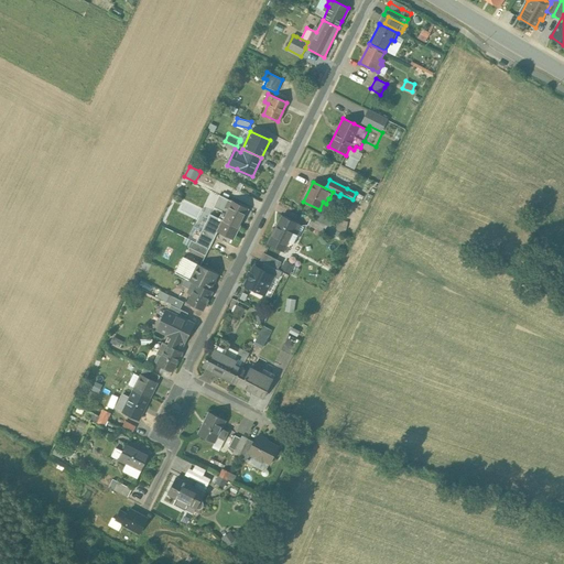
[(231,194),(237,197),(242,199),(245,194),(234,188),(231,194)]
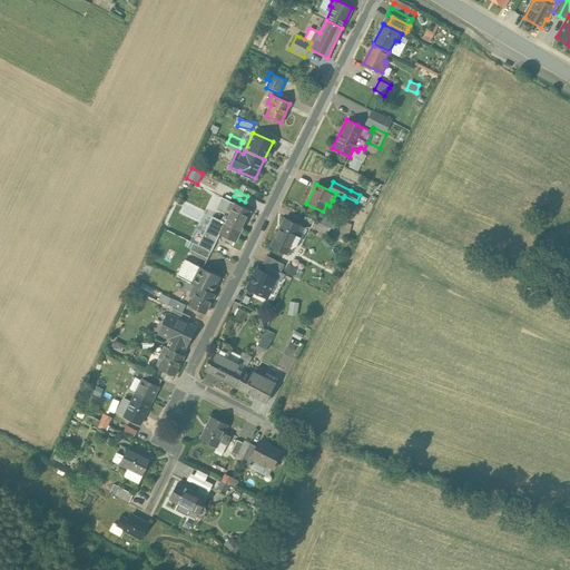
[(251,212),(248,210),(231,202),(227,209),(231,212),(219,234),(235,242),(251,212)]
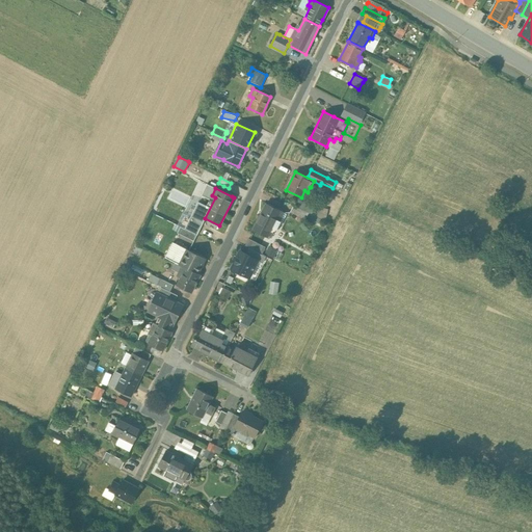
[(300,198),(299,201),(296,207),(309,213),(313,205),(300,198)]
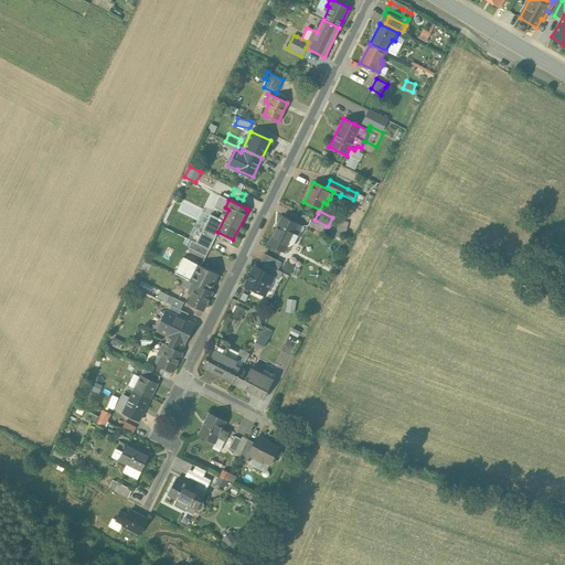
[(291,247),(296,240),(296,238),(302,225),(283,215),(268,244),(284,253),(288,245),(291,247)]
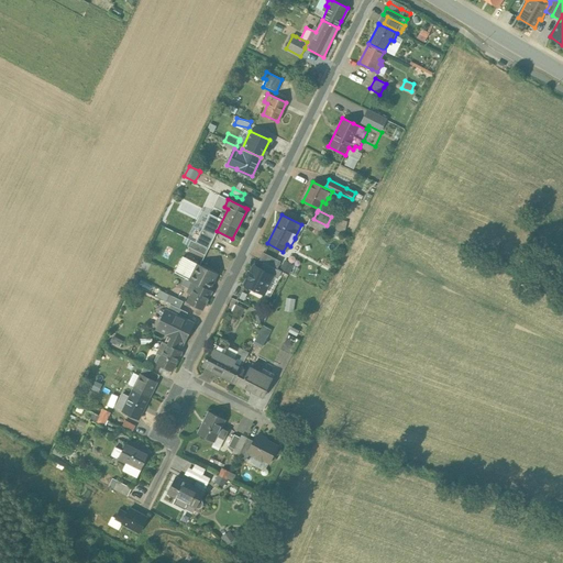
[(323,232),(324,229),(327,225),(310,218),(307,224),(323,232)]
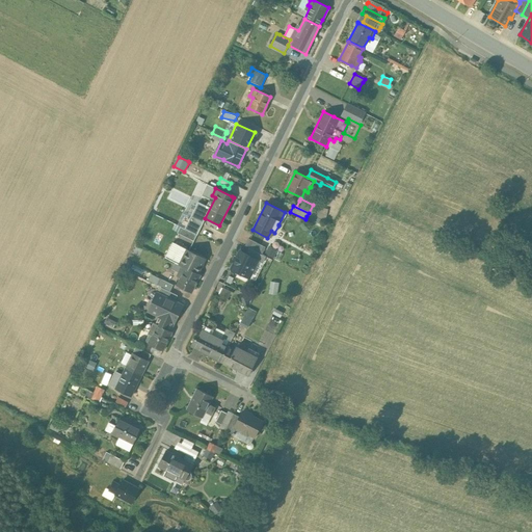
[(185,229),(191,232),(196,235),(203,222),(191,217),(185,229)]
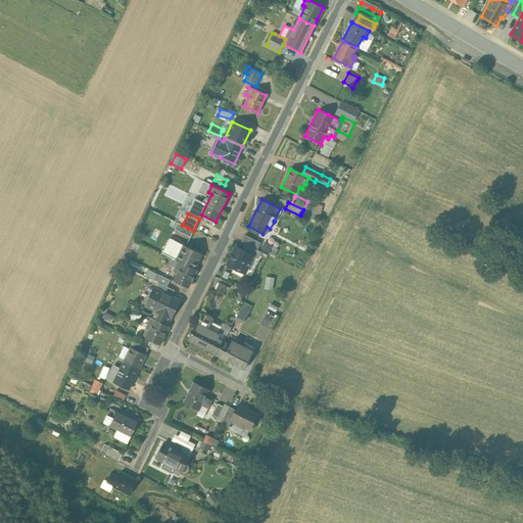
[(175,229),(183,234),(184,234),(190,237),(193,231),(177,223),(175,229)]
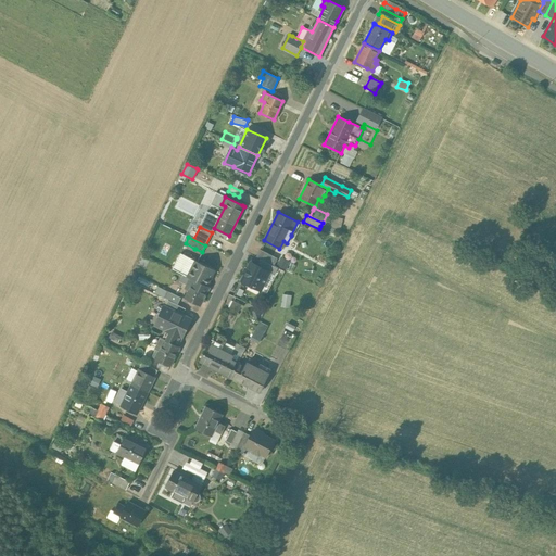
[(198,261),(202,252),(194,249),(190,257),(198,261)]
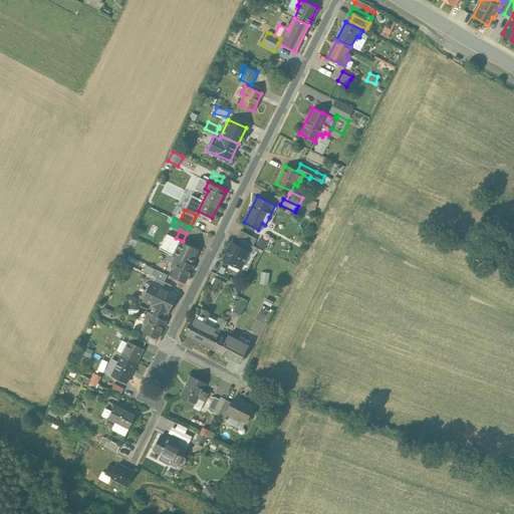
[(240,231),(238,236),(237,237),(253,245),(256,239),(240,231)]
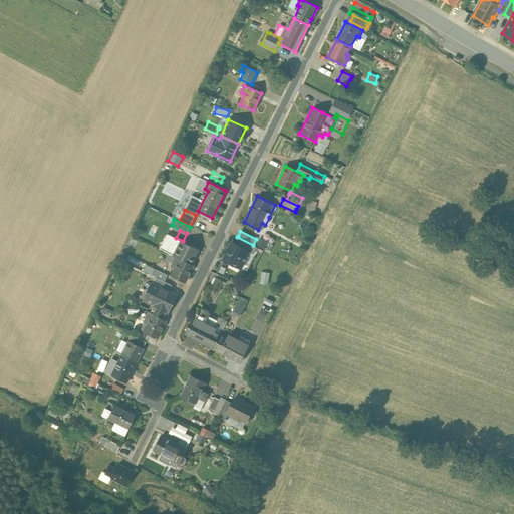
[(263,249),(265,246),(267,243),(260,239),(259,239),(256,246),(263,249)]
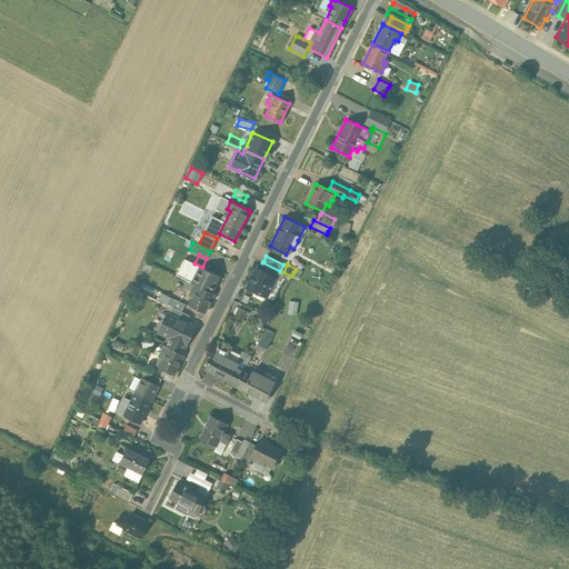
[(200,267),(196,277),(192,283),(195,285),(196,285),(211,292),(219,277),(200,267)]
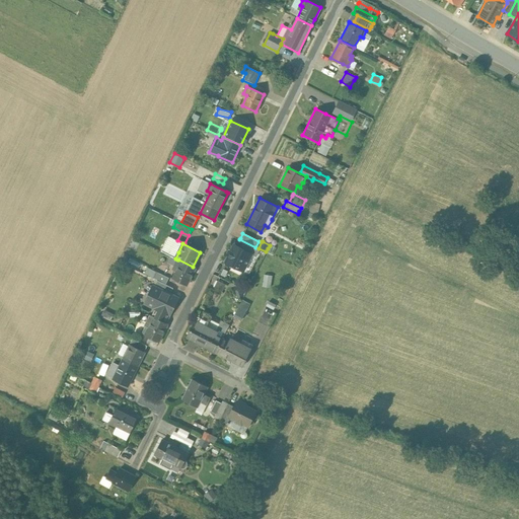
[(251,254),(234,245),(225,263),(243,272),(251,254)]
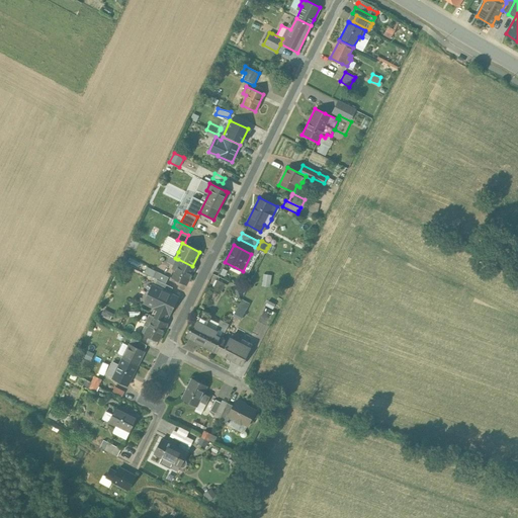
[(168,262),(177,267),(172,278),(186,285),(194,268),(178,259),(177,260),(171,257),(168,262)]
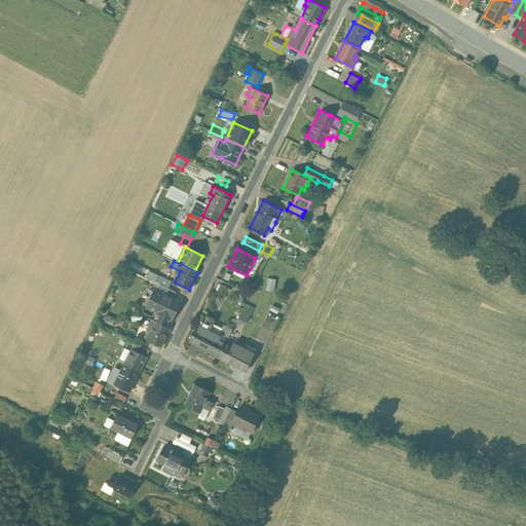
[(157,275),(156,278),(155,282),(167,288),(171,282),(157,275)]
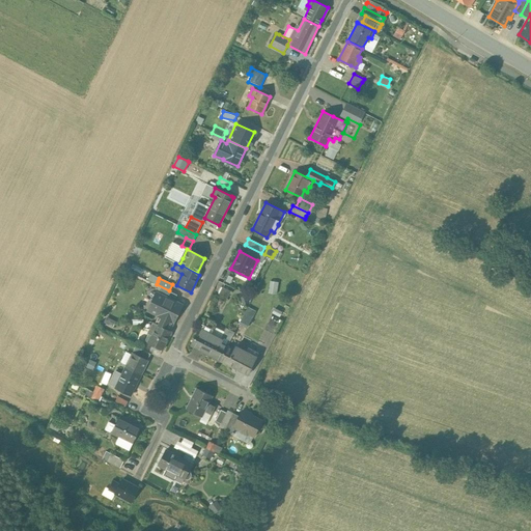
[(269,292),(278,294),(279,281),(270,280),(269,292)]
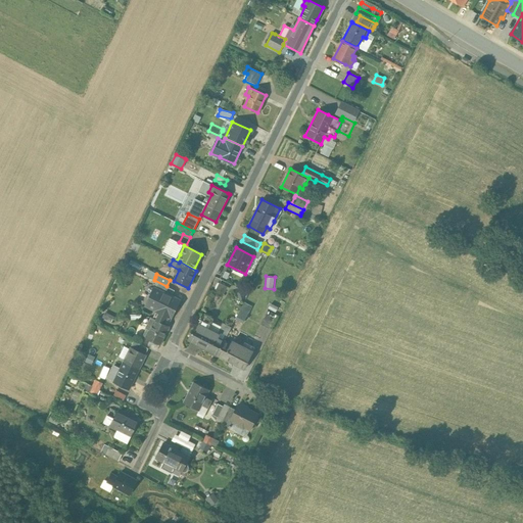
[(175,291),(168,287),(167,287),(158,283),(155,289),(172,297),(175,291)]
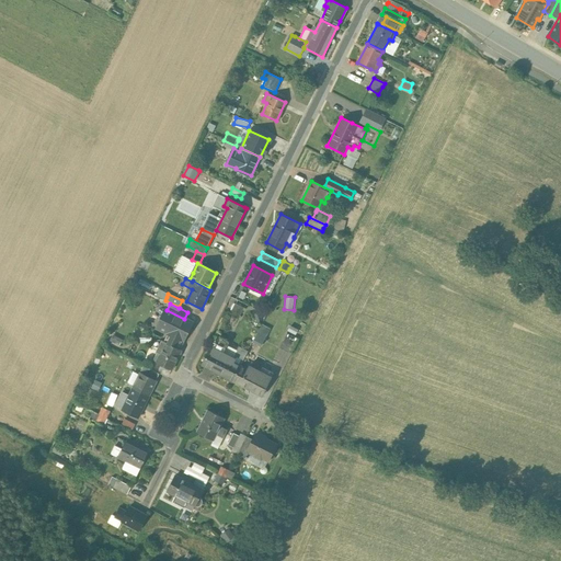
[(231,312),(240,316),(243,307),(236,304),(231,312)]
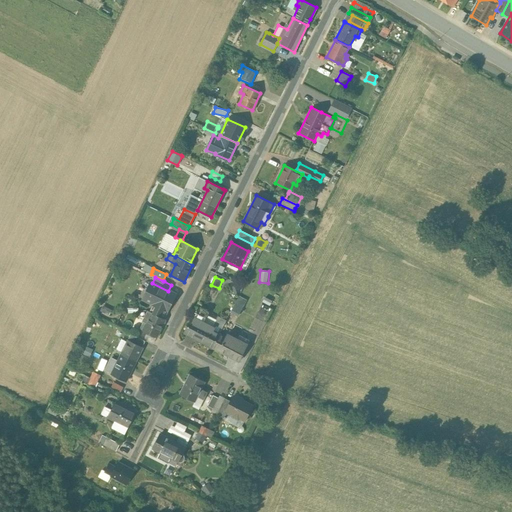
[(143,299),(147,301),(167,311),(174,298),(166,294),(167,291),(151,283),(143,299)]
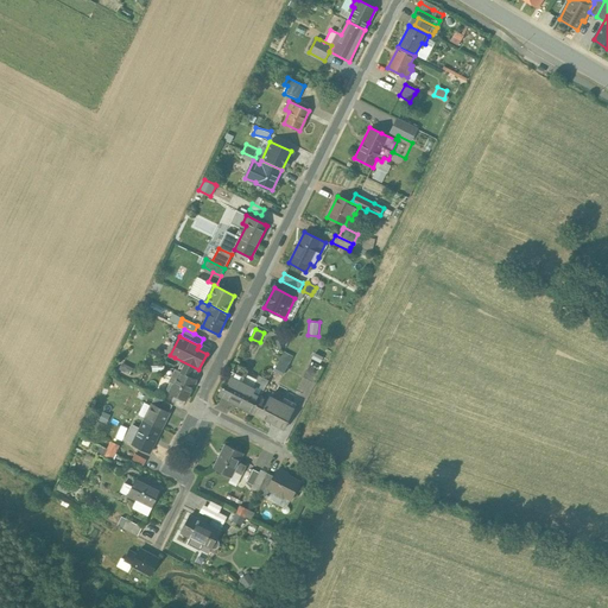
[(284,350),(273,371),(283,375),(293,355),(284,350)]
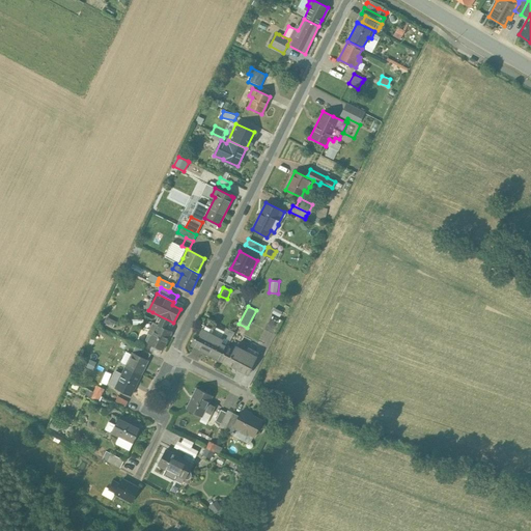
[(173,323),(167,319),(159,315),(155,324),(169,331),(173,323)]
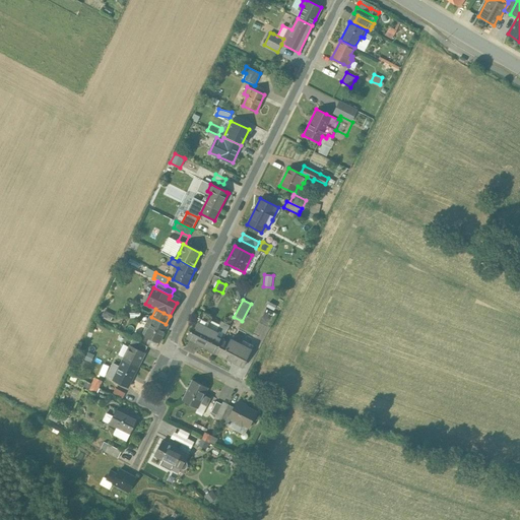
[(259,322),(267,326),(270,327),(276,314),(266,309),(259,322)]
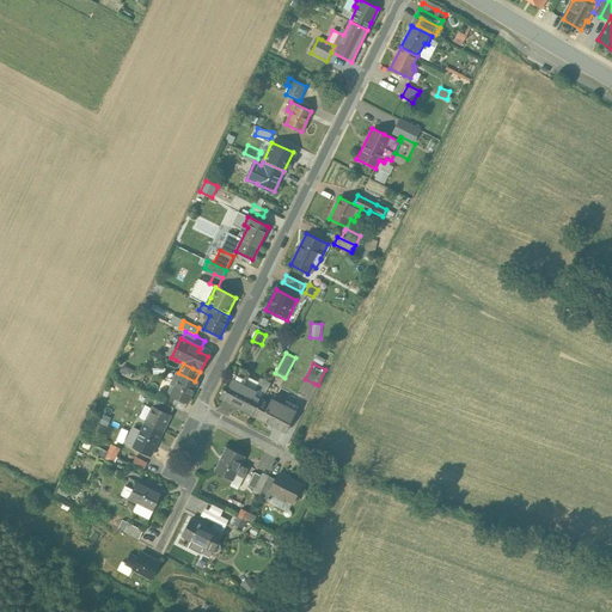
[(237,366),(228,381),(226,387),(234,392),(245,371),(237,366)]
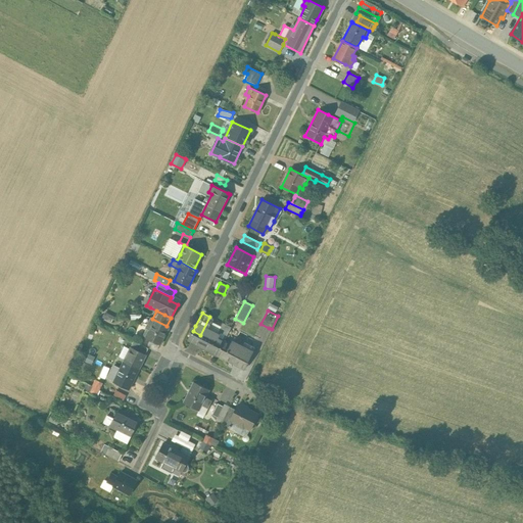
[(160,345),(162,340),(170,327),(151,318),(143,336),(146,337),(146,338),(160,345)]
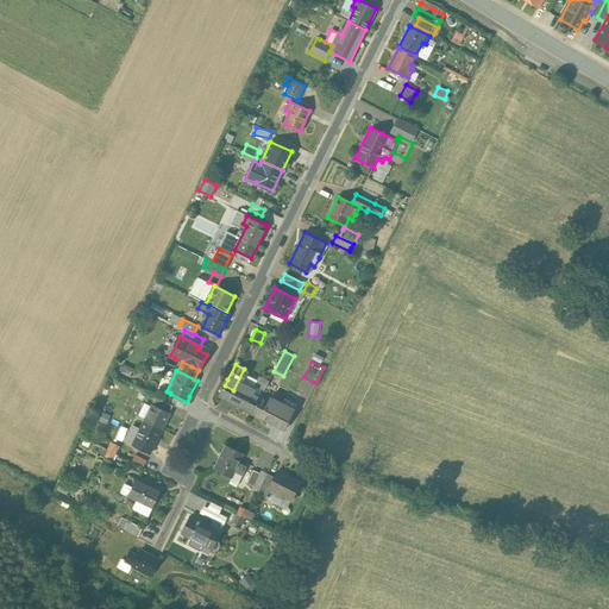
[(243,383),(237,393),(232,403),(252,414),(261,396),(262,396),(269,382),(259,376),(253,388),(261,391),(259,396),(249,390),(250,387),(243,383)]
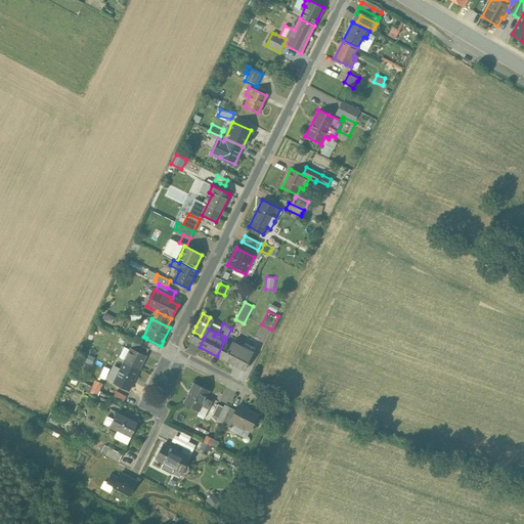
[(188,341),(191,343),(192,343),(200,347),(209,330),(205,328),(201,336),(193,332),(188,341)]
